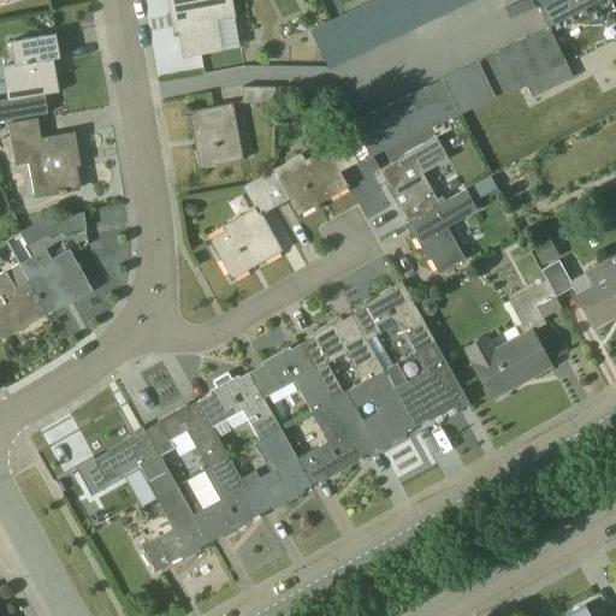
[(183,58),(241,48),(235,17),(236,16),(232,0),(167,0),(171,17),(176,17),(183,58)]
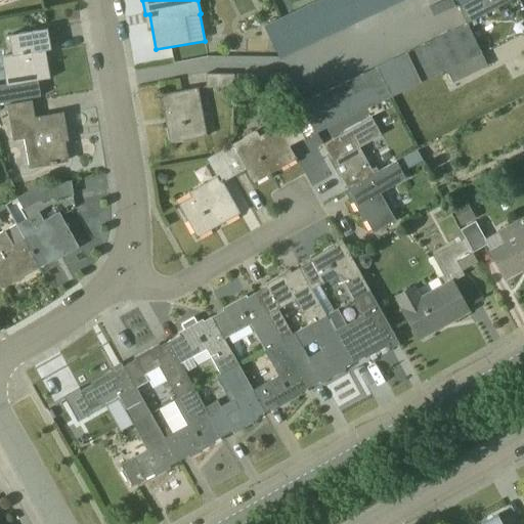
[(400,0),(318,0),(295,11),(282,17),(262,27),(279,58),(279,57),(353,23),(372,14),(400,0)]
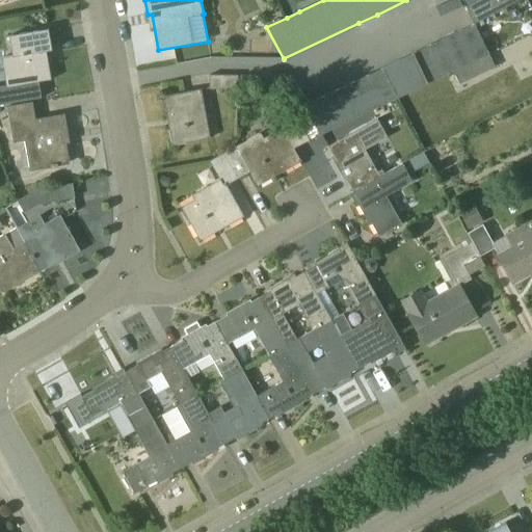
[(517,0),(477,0),(466,6),(473,23),(517,0)]
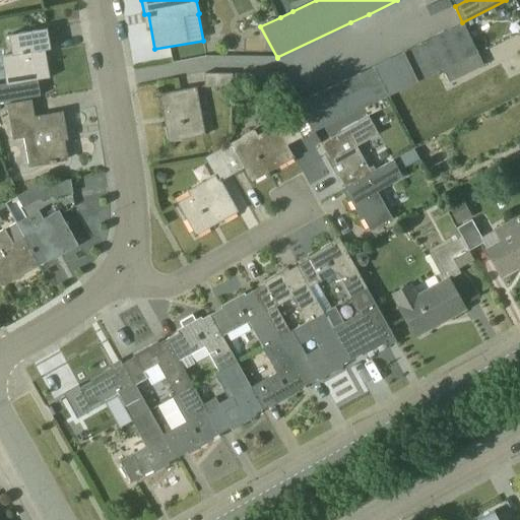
[(464,23),(403,53),(418,81),(444,70),(478,53),(464,23)]
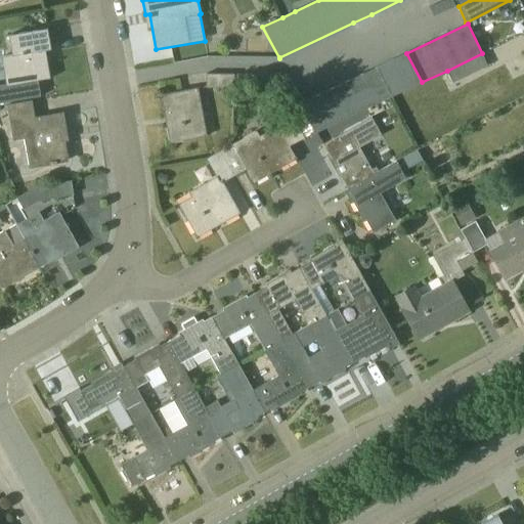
[(12,85),(30,82),(50,79),(45,50),(51,49),(47,29),(9,35),(13,55),(7,56),(12,85)]
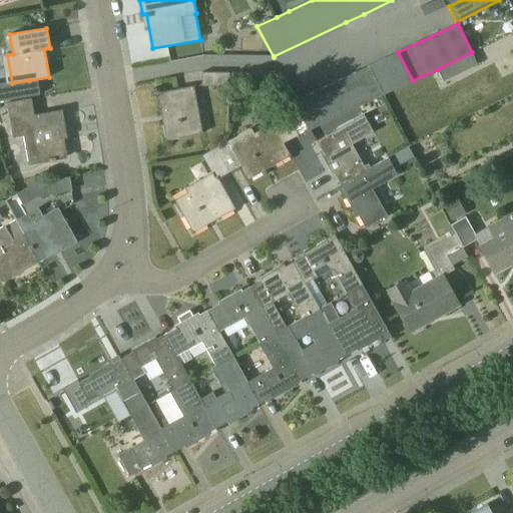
[(413,80),(398,52),(383,59),(369,66),(383,95),(413,80)]
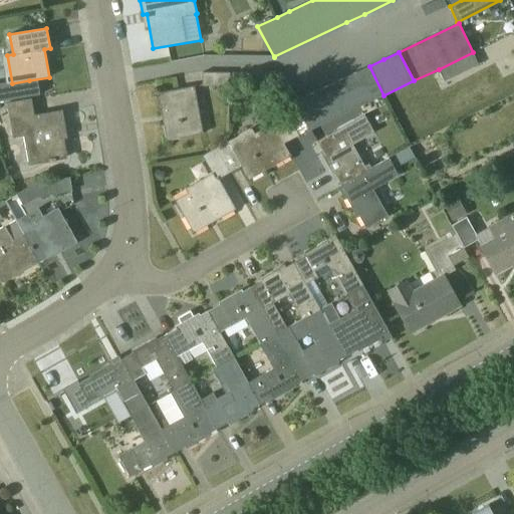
[(473,52),(439,69),(445,81),(479,64),(473,52)]
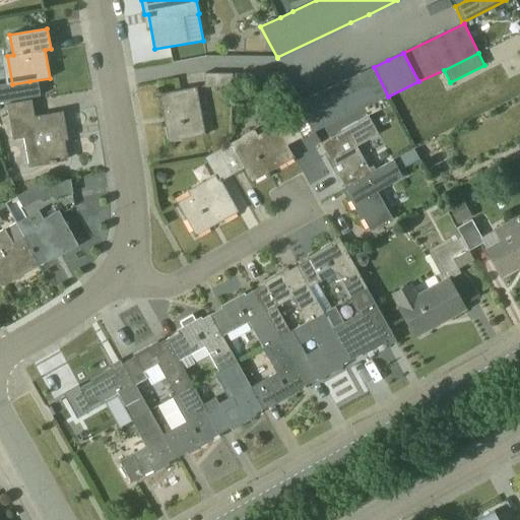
[(374,67),(359,74),(373,104),(388,96),(374,67)]
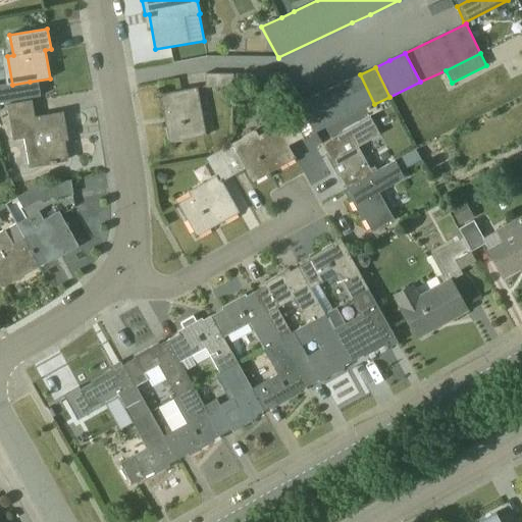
[(233,73),(206,73),(205,73),(205,86),(233,86),(233,73)]
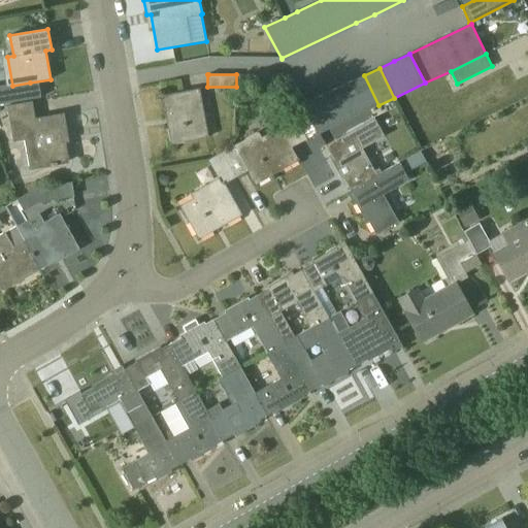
[(364,112),(378,105),(364,75),(350,81),(364,112)]
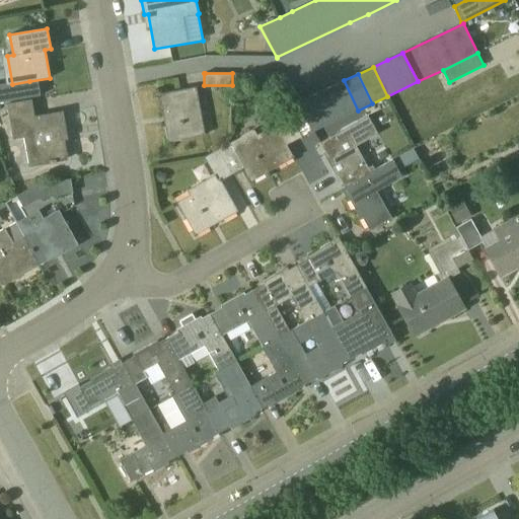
[(328,87),(343,118),(358,110),(344,80),(328,87)]
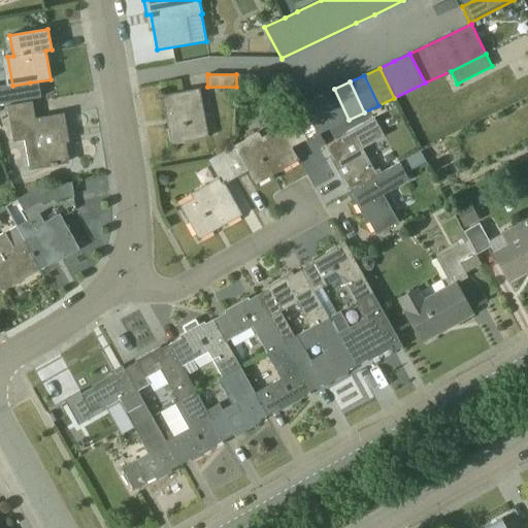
[(208,137),(201,101),(199,89),(162,96),(170,144),(208,137)]
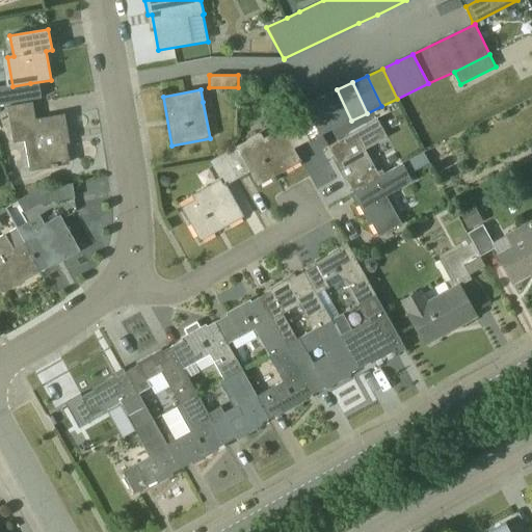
[(336,128),(351,121),(337,89),(322,97),(336,128)]
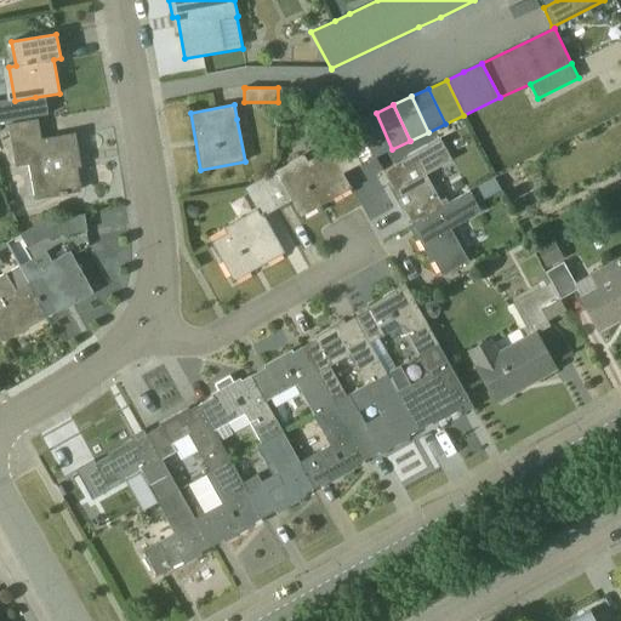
[(366,142),(374,158),(392,149),(376,113),(357,123),(366,142)]
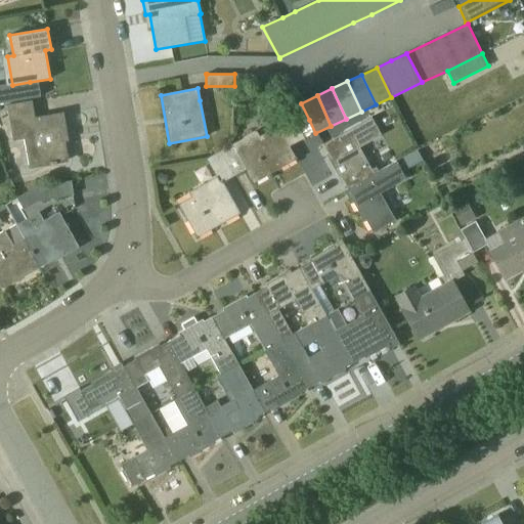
[(30,167),(68,161),(62,131),(66,130),(62,114),(34,119),(31,100),(7,104),(14,140),(25,138),(30,167)]
